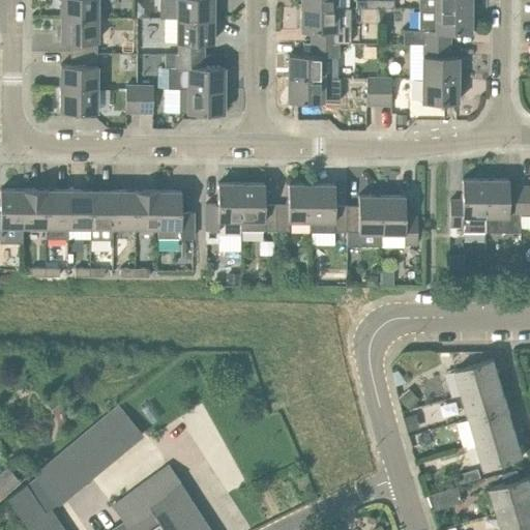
[(60,0),(61,18),(97,18),(97,0),(60,0)]
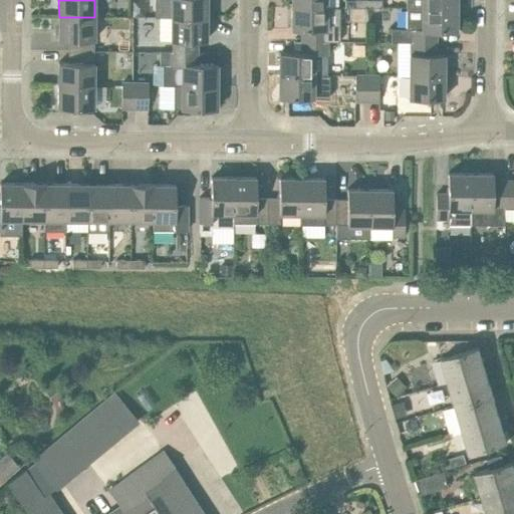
[(154,0),(155,17),(172,18),(207,18),(207,0),(154,0)]
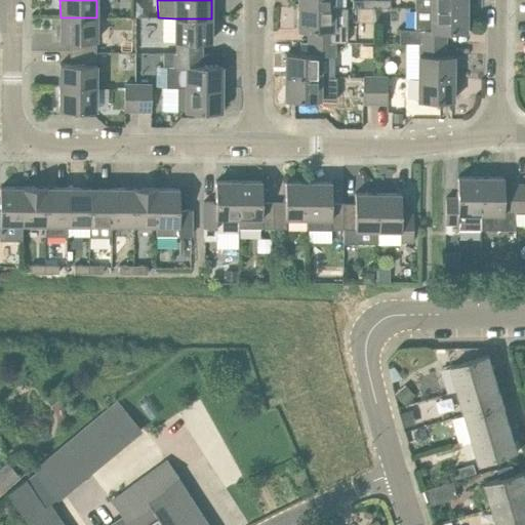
[(414,0),(415,8),(467,9),(466,0),(414,0)]
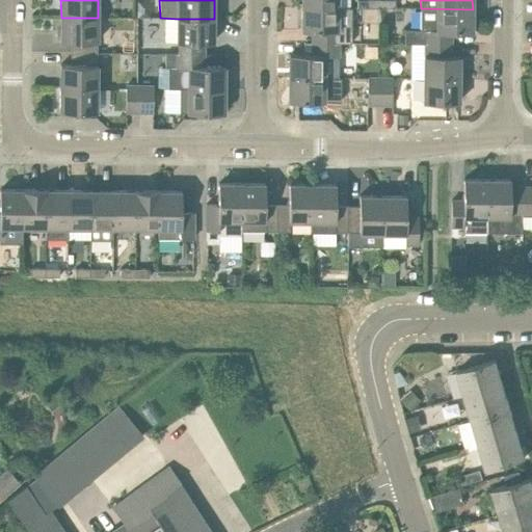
[(350,7),(338,7),(302,7),(302,31),(313,31),(312,43),(339,43),(350,44),(350,7)]
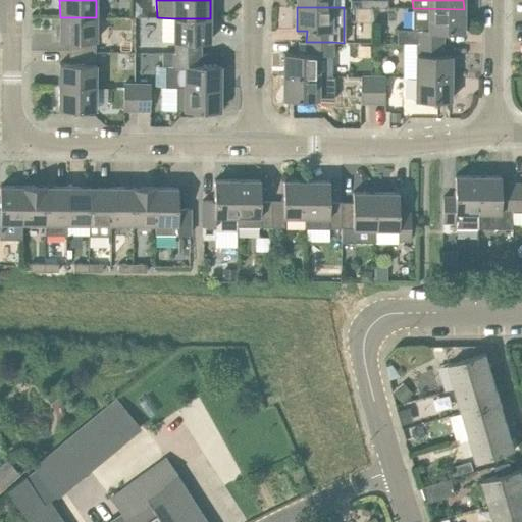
[(417,43),(442,43),(442,32),(463,32),(464,9),(413,8),(412,31),(397,31),(397,43),(417,43)]
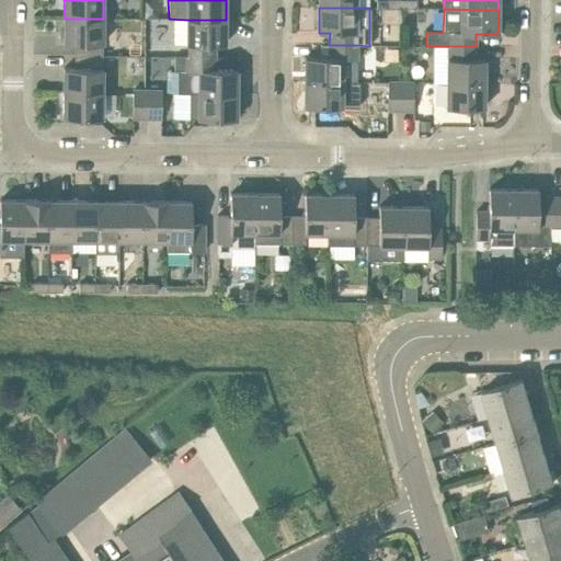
[(103,19),(65,19),(65,43),(75,43),(75,56),(103,56),(103,19)]
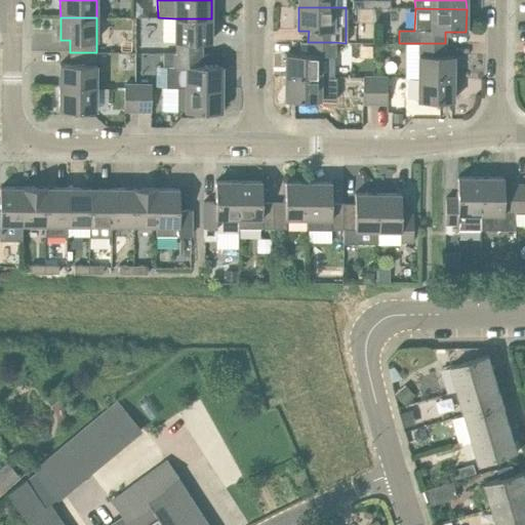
[(174,53),(201,53),(201,41),(211,42),(211,18),(175,18),(174,53)]
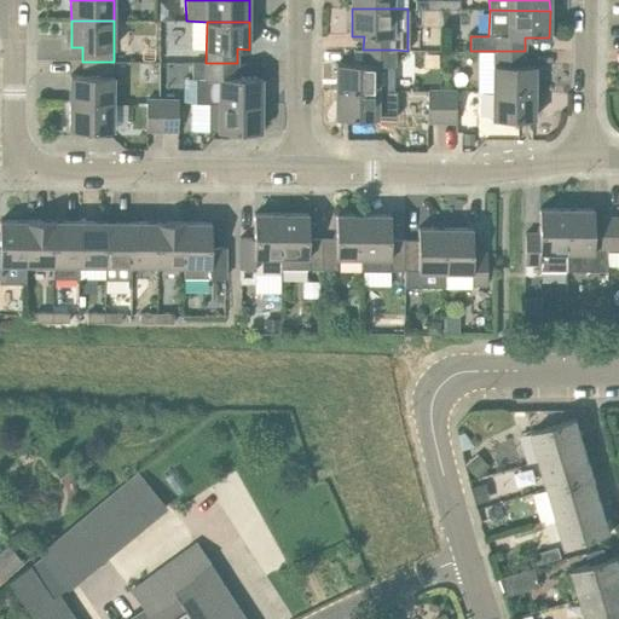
[(394,50),(363,50),(363,64),(336,63),(336,91),(377,91),(377,65),(394,65),(394,50)]
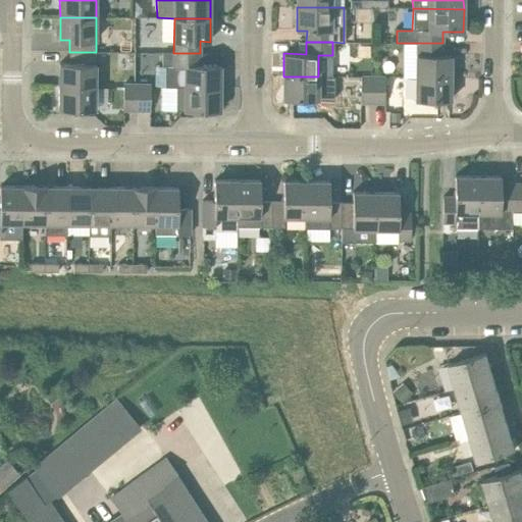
[(416,77),(451,79),(451,55),(442,55),(442,43),(417,43),(417,55),(416,55),(416,77)]
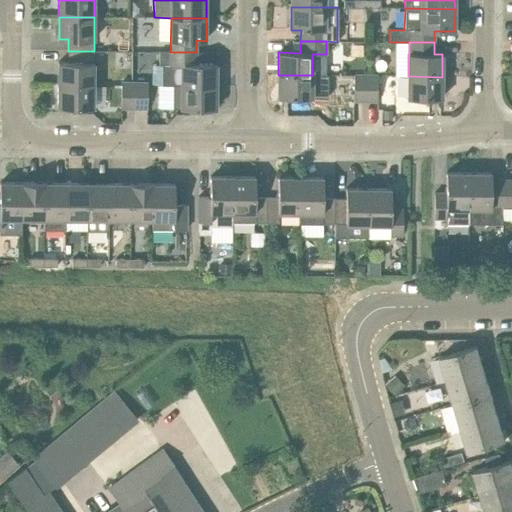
[(94,51),(68,51),(68,62),(58,62),(58,85),(93,85),(94,51)]
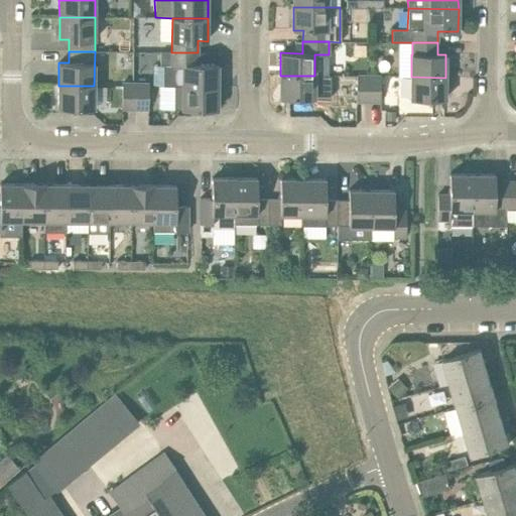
[(174,87),(218,87),(218,65),(198,65),(198,52),(171,52),(160,51),(160,66),(166,66),(166,87),(174,87)]
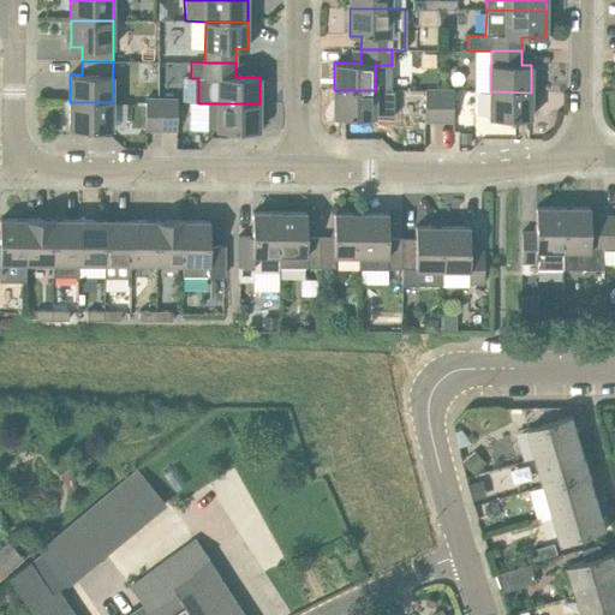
[(375,90),(334,90),(334,118),(375,118),(375,90)]
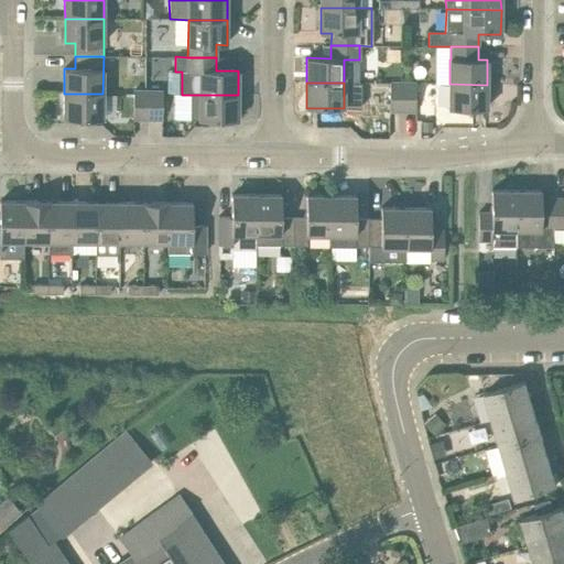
[(390,112),(402,112),(402,84),(390,84),(390,112)]
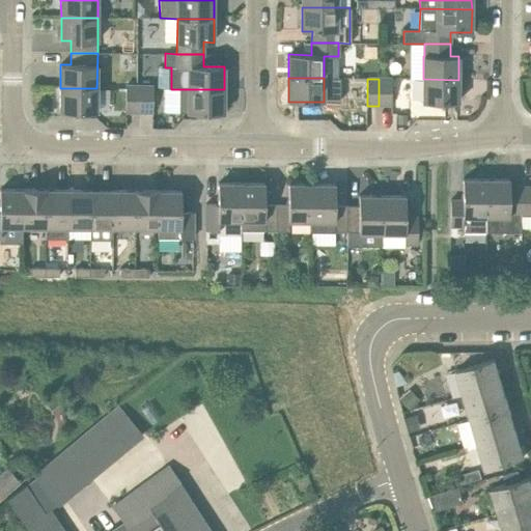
[(379,79),(379,106),(391,106),(392,79),(379,79)]
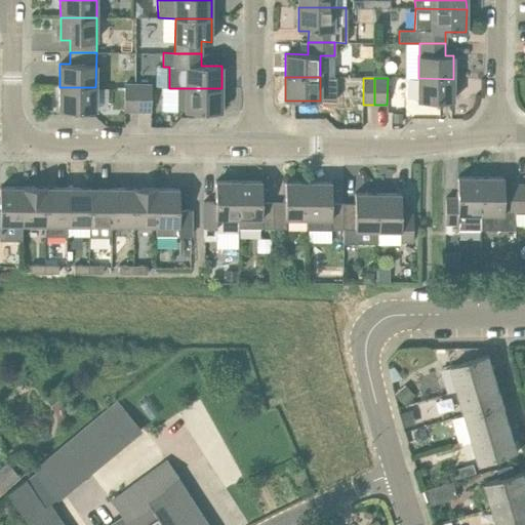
[(453,79),(418,78),(418,102),(453,102),(453,79)]
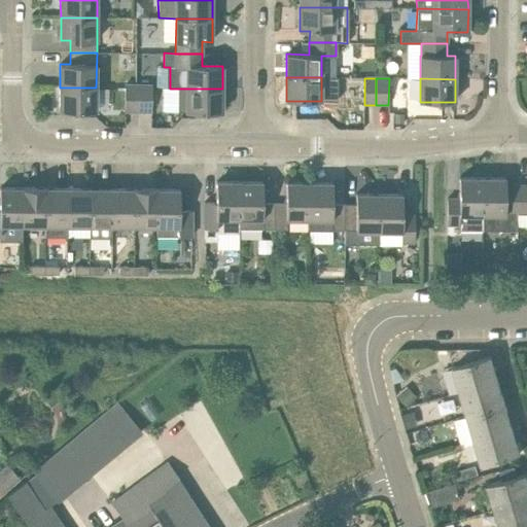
[(125,111),(137,111),(138,85),(125,85),(125,111)]
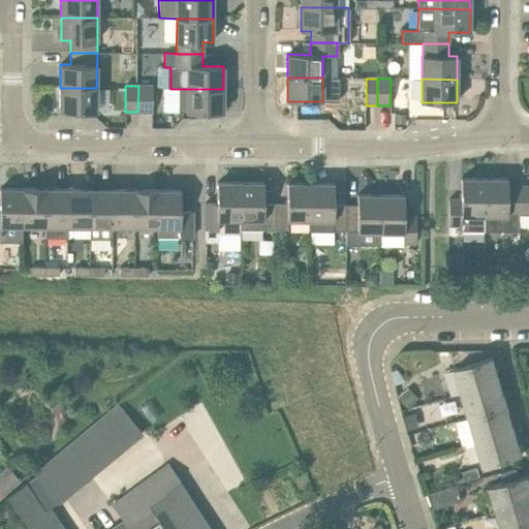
[(138,86),(137,112),(152,112),(152,86),(138,86)]
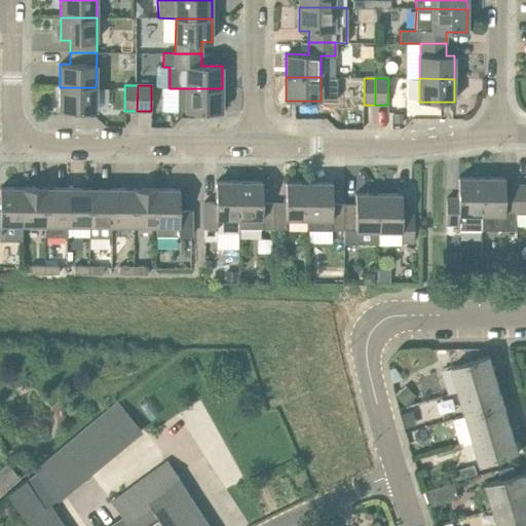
[(96,87),(60,87),(60,110),(96,111),(96,87)]
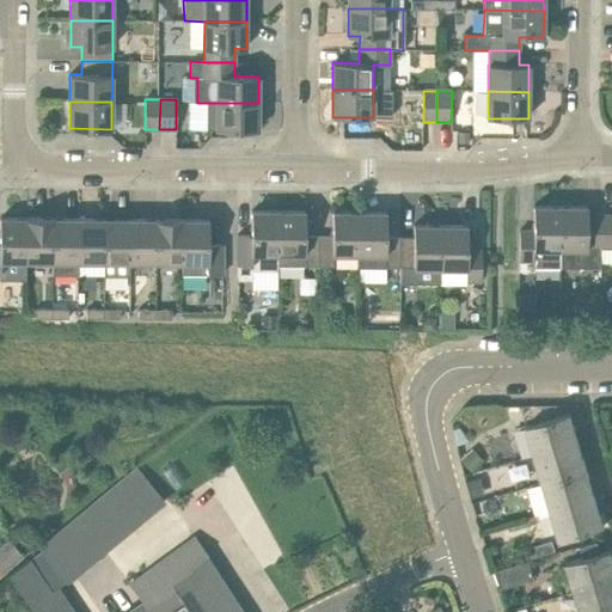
[(258,103),(207,103),(207,129),(258,130),(258,103)]
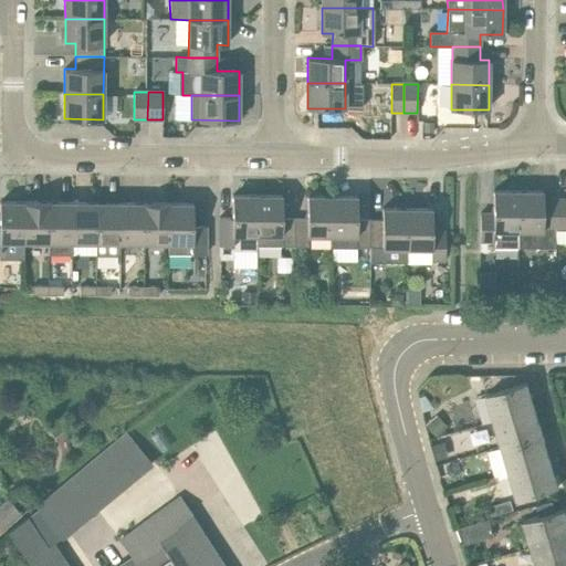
[(433,124),(425,123),(425,132),(432,133),(433,124)]
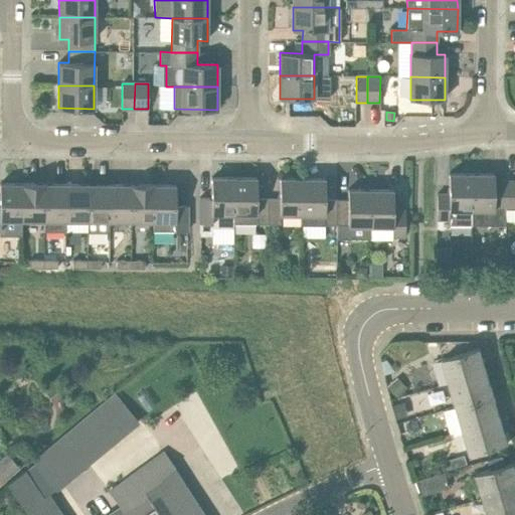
[(470,224),(471,174),(449,174),(449,194),(437,194),(437,228),(449,229),(450,224),(470,224)]
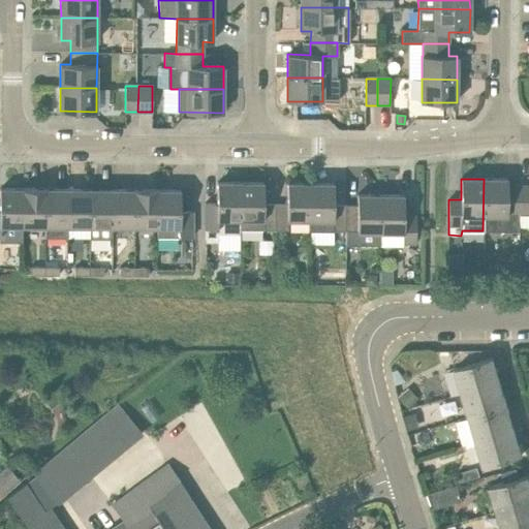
[(519,214),(519,186),(507,186),(507,180),(484,179),(483,230),(519,230),(519,214)]
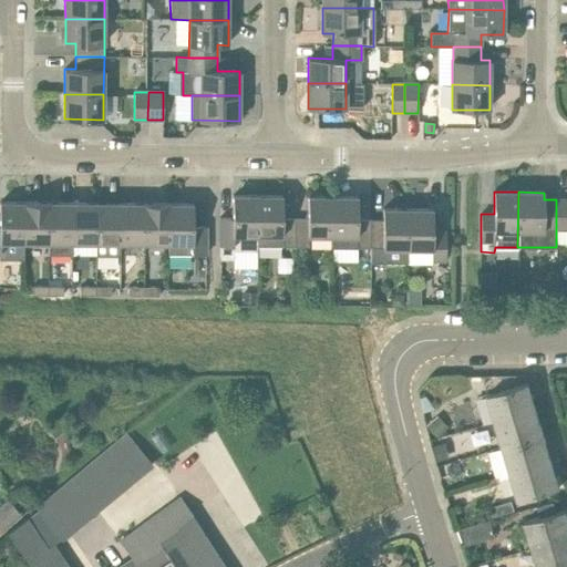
[(257,235),(257,196),(233,196),(233,218),(220,218),(220,246),(234,246),(234,235),(257,235)]
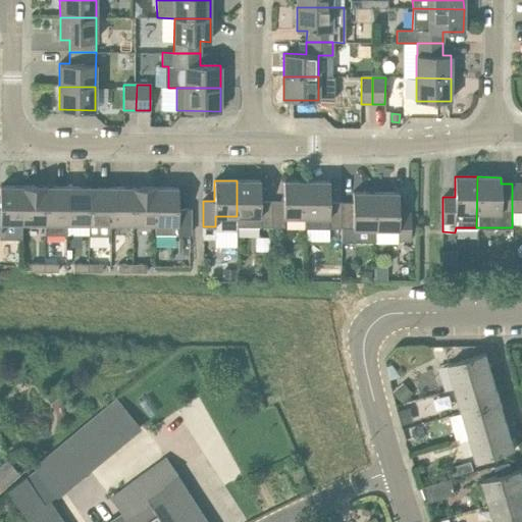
[(271,227),(271,201),(260,201),(260,180),(237,180),(237,216),(237,227),(259,227),(271,227)]
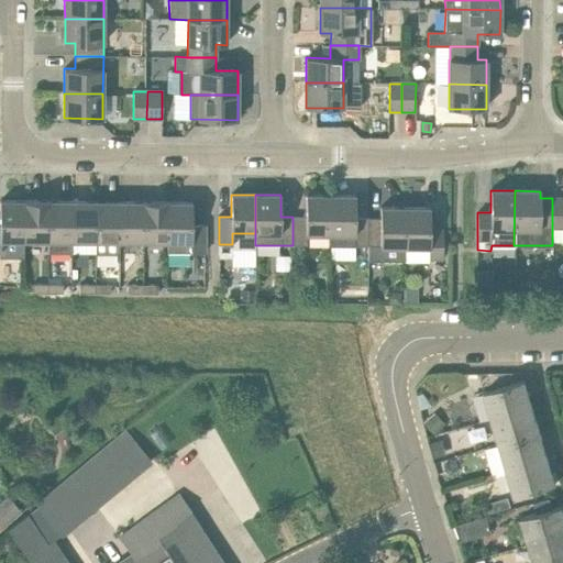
[(330,234),(330,196),(306,196),(306,218),(293,217),(293,245),(307,245),(307,234),(330,234)]
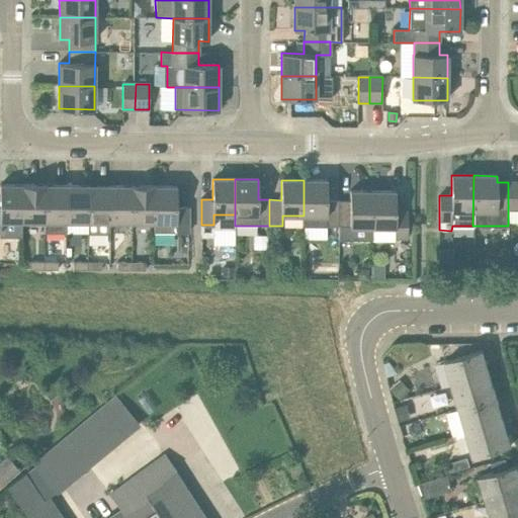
[(338,227),(338,201),(327,200),(327,180),(304,180),(304,216),(305,216),(304,227),(327,228),(338,227)]
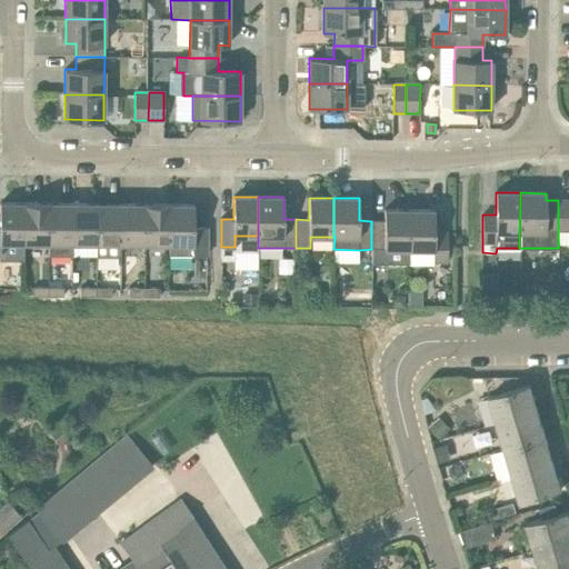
[(568,200),(558,200),(558,230),(568,230),(568,200)]
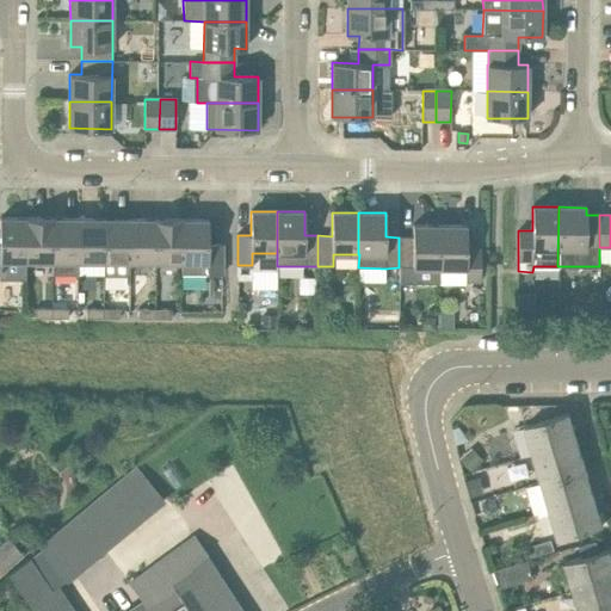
[(25,260),(25,218),(0,218),(0,272),(0,273),(0,260),(25,260)]
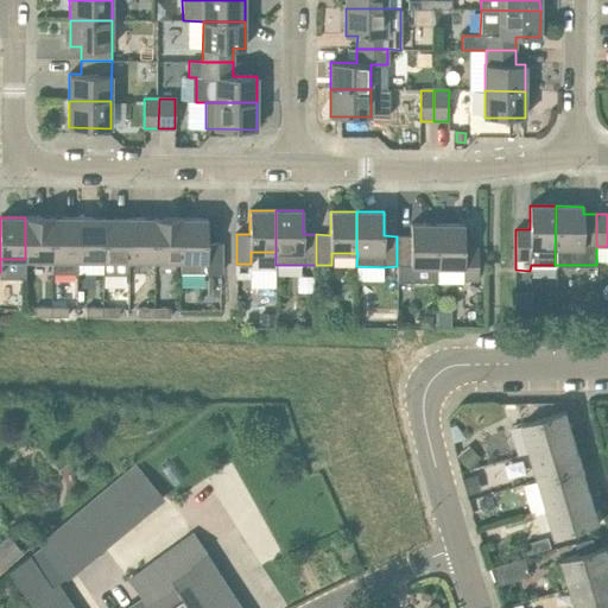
[(25,259),(50,260),(51,260),(51,217),(25,217),(25,259)]
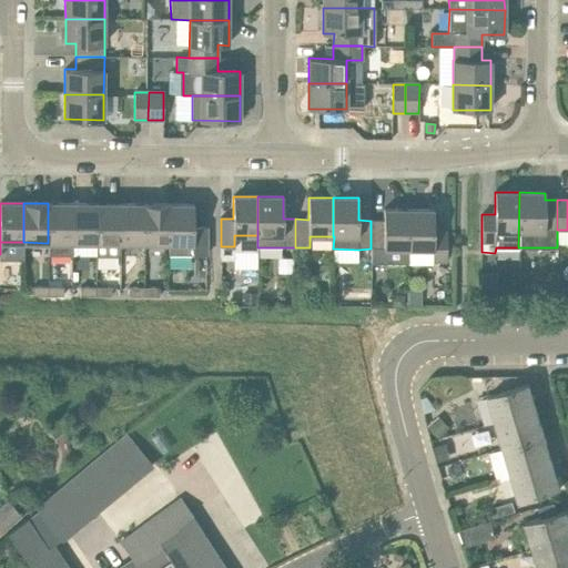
[(70,255),(70,243),(70,204),(50,204),(50,203),(48,203),(48,243),(47,243),(47,255),(70,255)]
